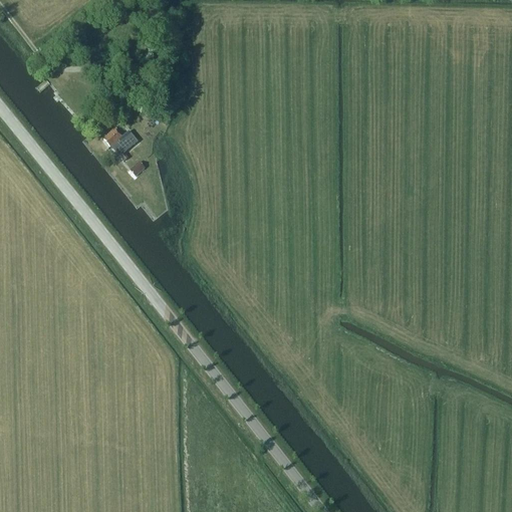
[(58,70),(53,76),(69,91),(74,85),(58,70)]
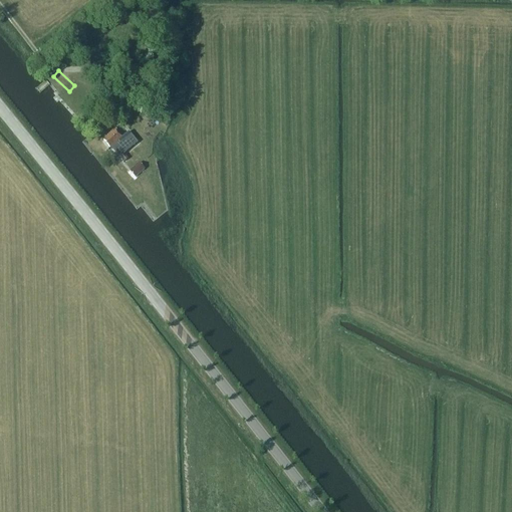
[(139,142),(131,131),(124,136),(117,126),(109,134),(110,135),(105,139),(119,157),(139,142)]
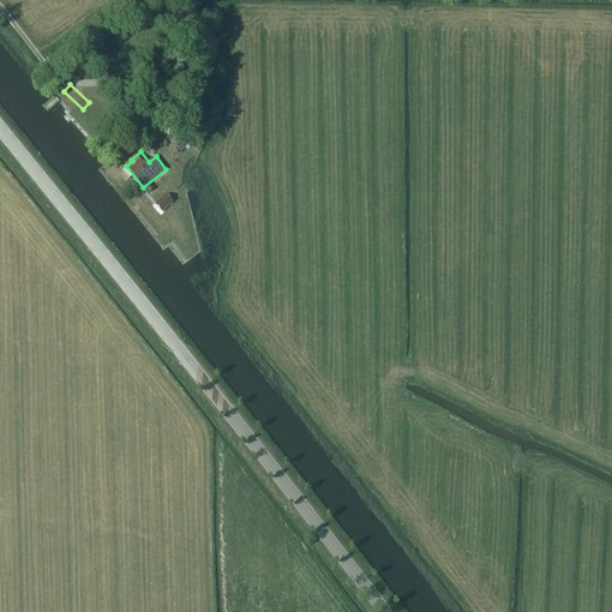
[(148,192),(155,201),(163,195),(156,186),(148,192)]
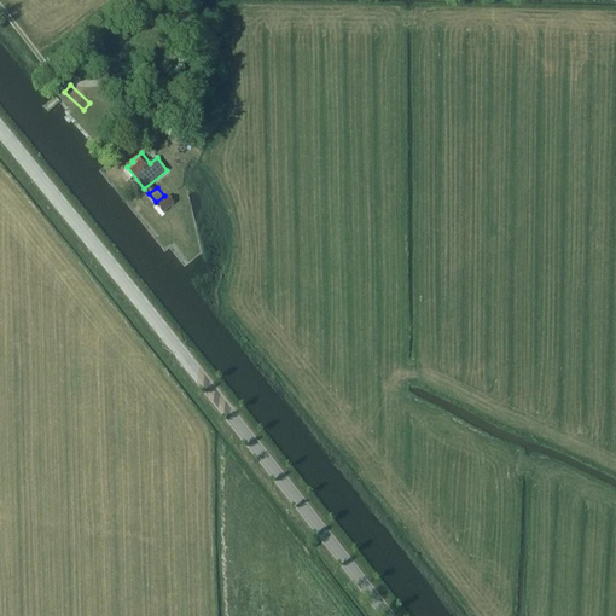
[(172,193),(169,195),(157,204),(164,211),(182,197),(176,190),(172,193)]
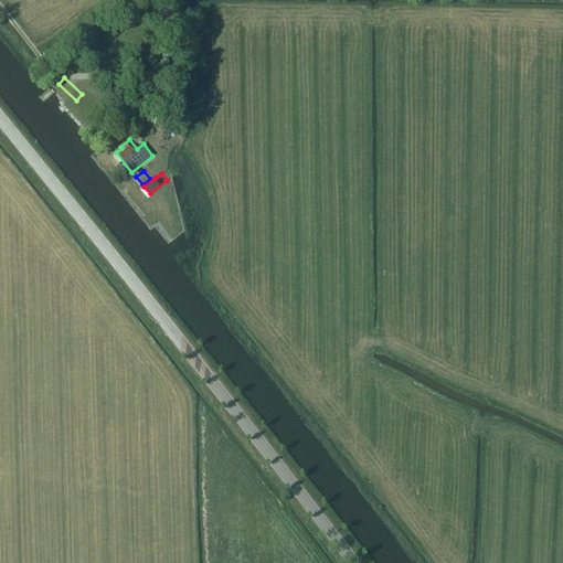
[(152,200),(147,204),(156,214),(160,211),(152,200)]
